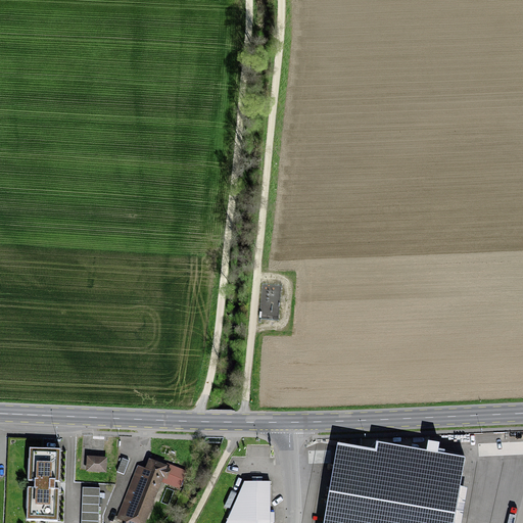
[(375,448),(338,442),(323,522),(454,522),(466,457),(437,452),(439,442),(428,440),(427,449),(376,441),(375,448)]
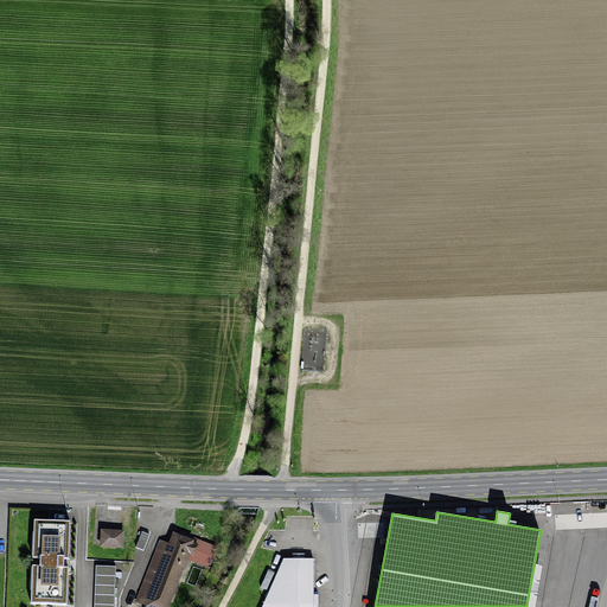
[(70,523),(34,521),(34,534),(40,534),(39,558),(42,558),(42,567),(39,567),(38,592),(31,592),(31,604),(66,606),(68,569),(64,568),(64,560),(69,560),(70,523)]
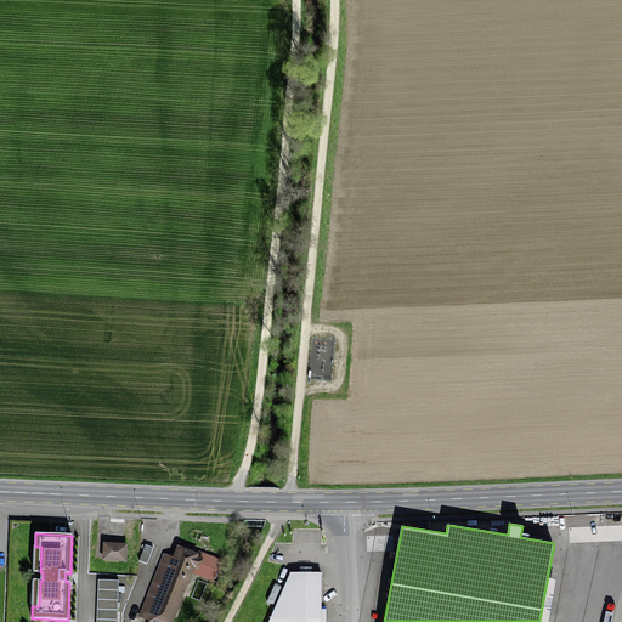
[(124,547),(106,546),(105,559),(124,560),(124,547)]
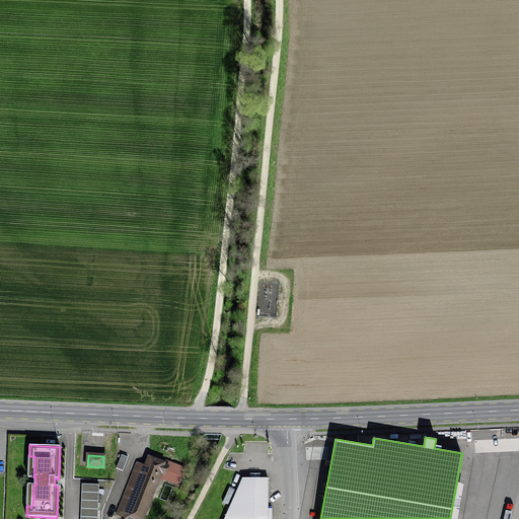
[(128,457),(122,455),(116,468),(123,470),(128,457)]
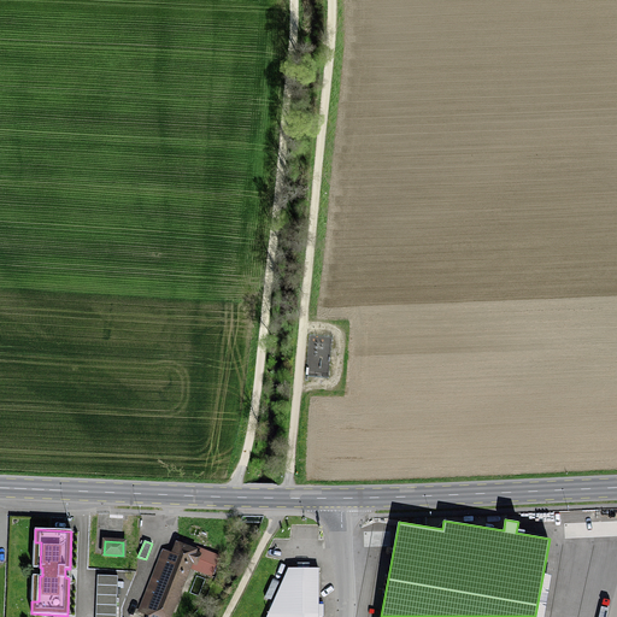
[(180,547),(175,558),(164,552),(140,611),(150,616),(148,616),(166,616),(194,552),(180,547)]
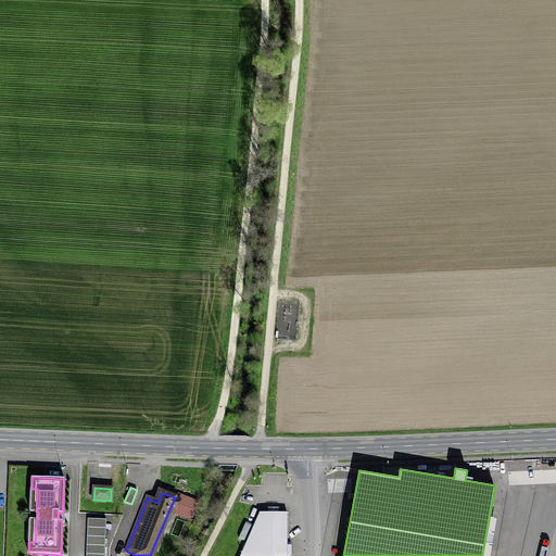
[(198,501),(182,495),(181,500),(179,500),(176,508),(177,509),(176,513),(188,517),(189,516),(191,518),(198,501)]
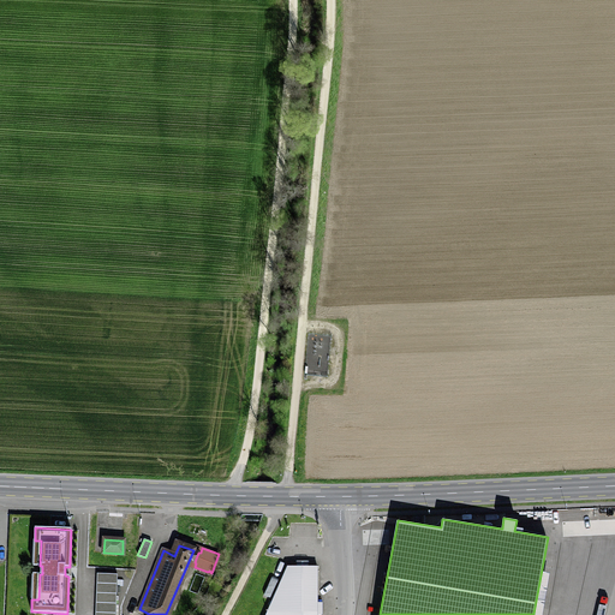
[(266,614),(317,614),(317,567),(287,568),(266,614)]
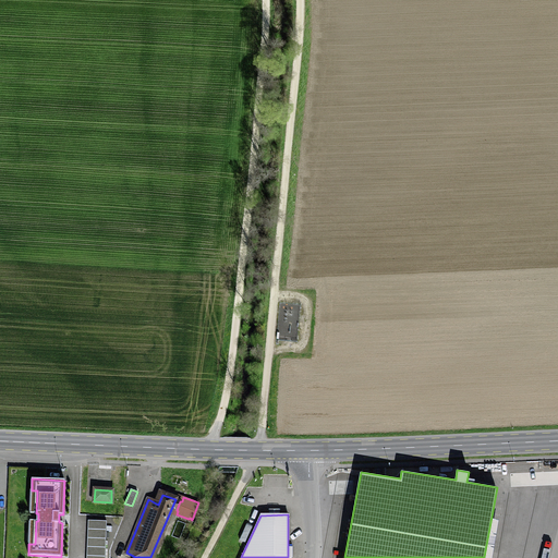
[(105,557),(107,521),(88,520),(86,557),(105,557)]
